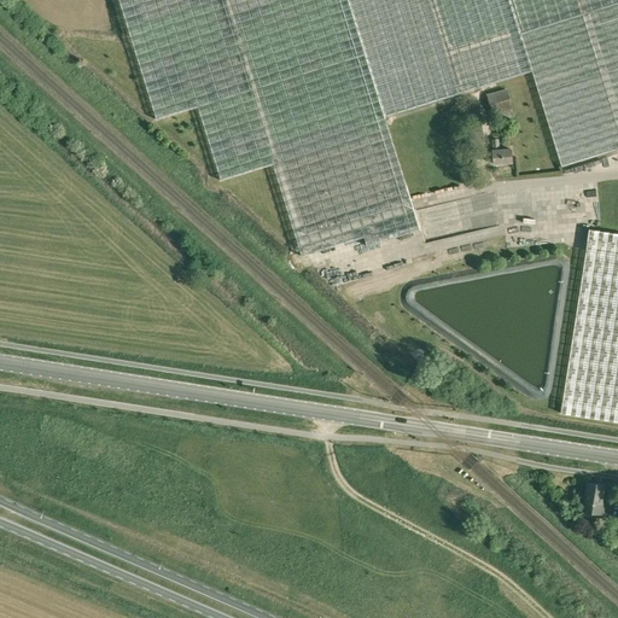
[(302,257),(309,255),(365,238),(367,246),(420,231),(385,117),(532,71),(561,167),(617,150),(617,0),(120,0),(157,118),(198,106),(221,181),(273,165),(302,257)]
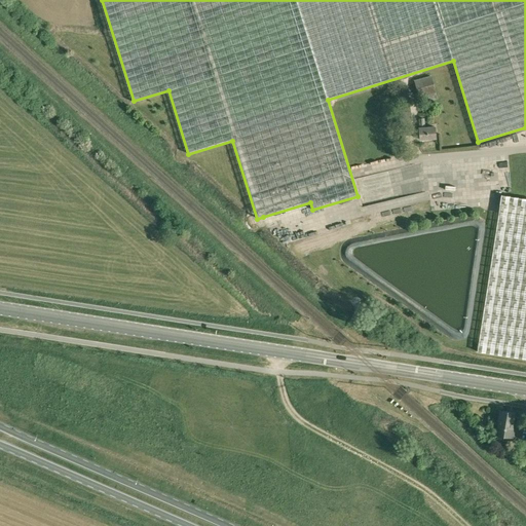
[(437,94),(431,75),(414,80),(419,98),(429,95),(430,101),(437,99),(436,94),(437,94)]
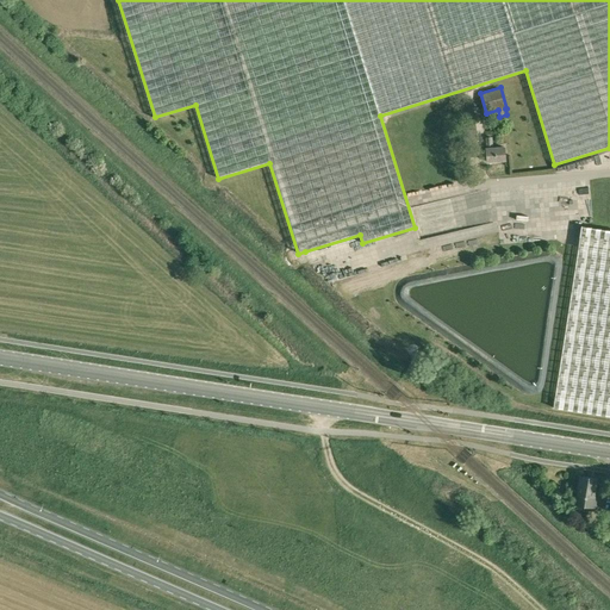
[(461,101),(465,119),(473,118),(470,99),(461,101)]
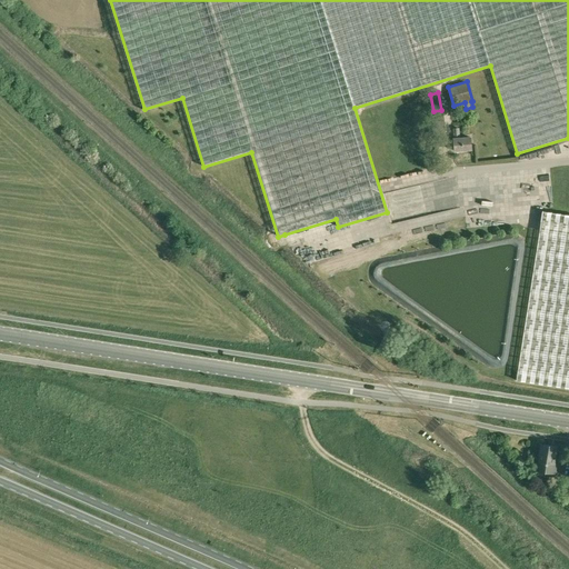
[(455,151),(471,150),(470,138),(460,138),(459,129),(453,129),(455,139),(453,139),(455,151)]
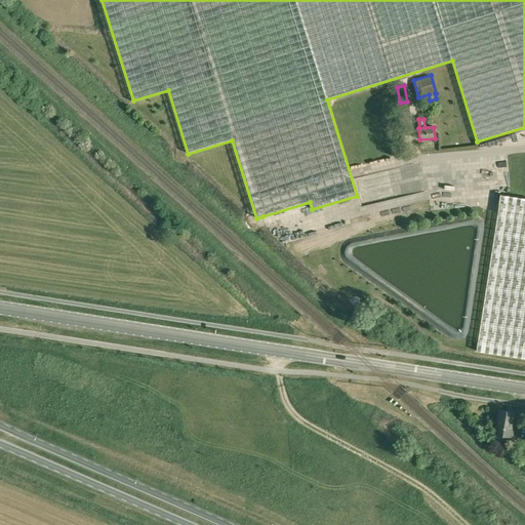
[(524,198),(500,195),(477,351),(524,358),(524,198)]
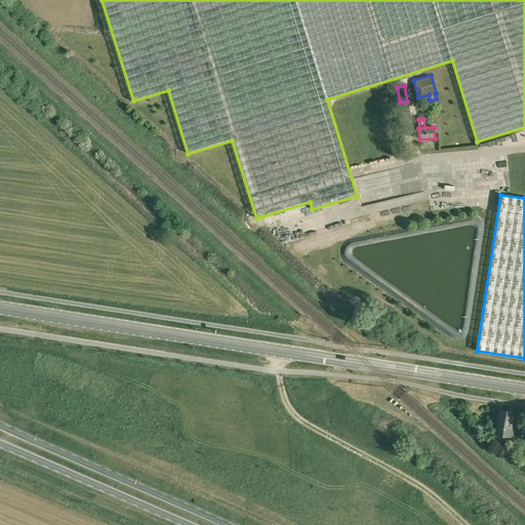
[(515,438),(517,429),(512,428),(514,412),(499,410),(495,435),(515,438)]
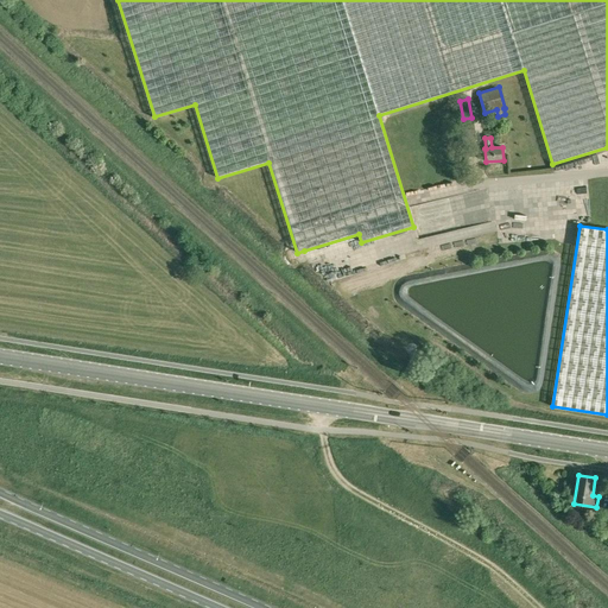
All buildings are outlined.
